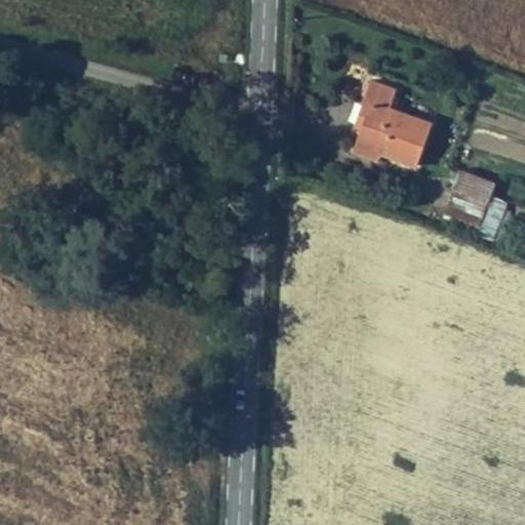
[(356,115),(364,118),(360,128),(355,144),(379,153),(414,166),(431,121),(389,106),(395,88),(369,79),(356,115)]
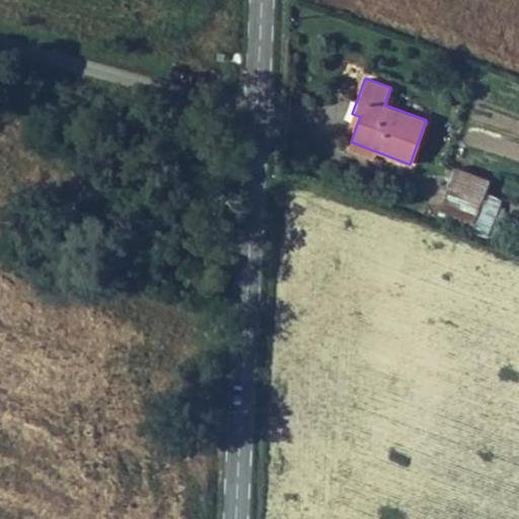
[(349,124),(356,127),(360,117),(352,114),(349,124)]
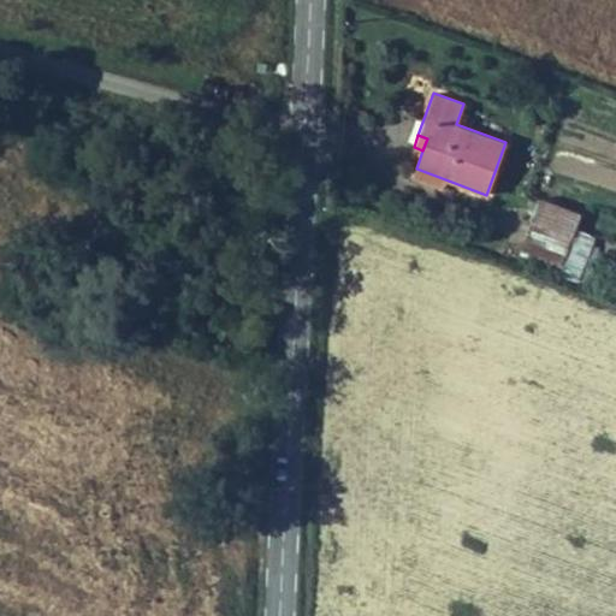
[(413,179),(442,190),(445,179),(416,169),(413,179)]
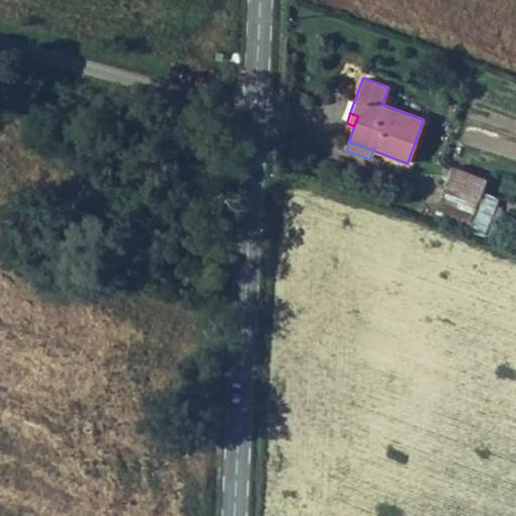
[(437,209),(470,221),(478,198),(446,185),(437,209)]
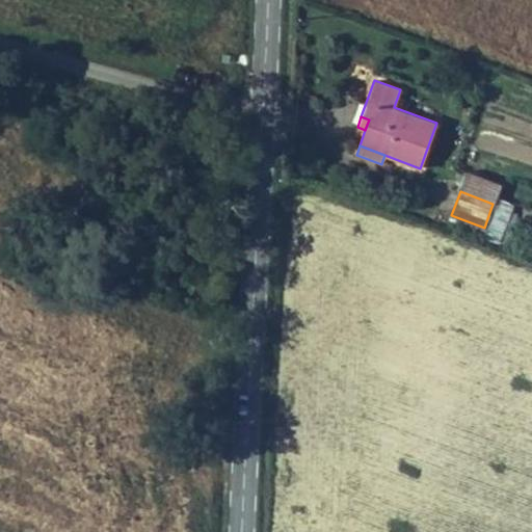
[(506,209),(493,204),(484,228),(498,233),(506,209)]
